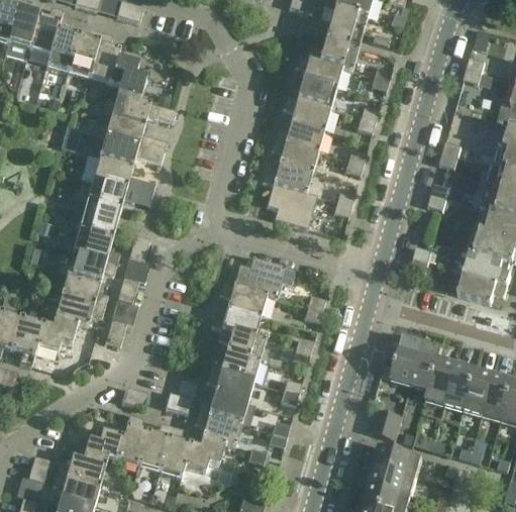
[(0,41),(7,43),(19,0),(7,0),(5,7),(0,5),(0,41)]
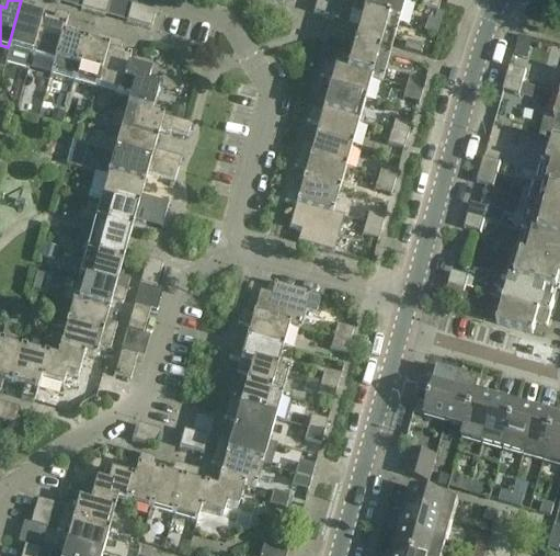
[(8,47),(31,54),(41,18),(31,14),(34,3),(21,0),(8,47)]
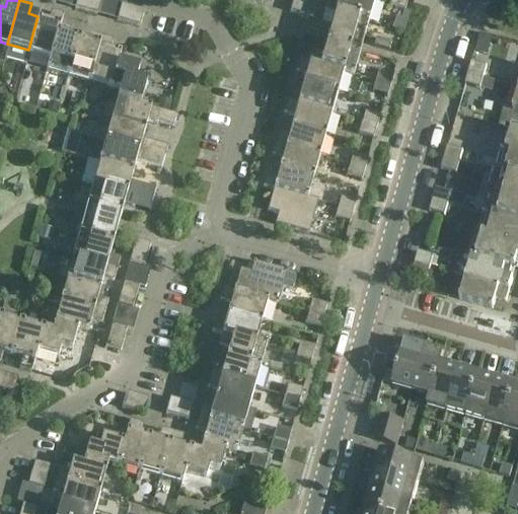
[(88,0),(86,7),(97,10),(100,0),(88,0)]
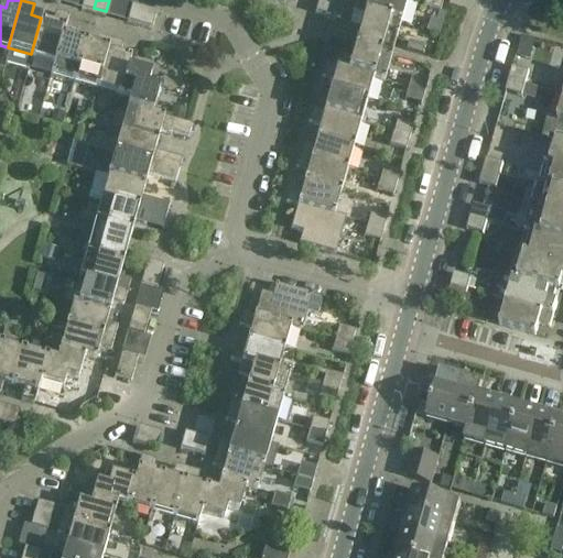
[(317,0),(315,9),(327,12),(332,0),(317,0)]
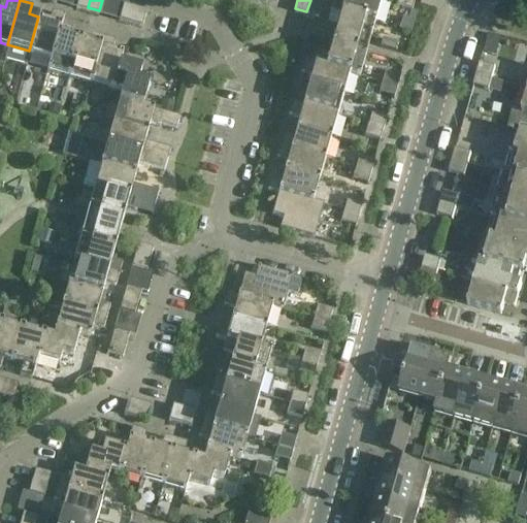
[(306,11),(318,14),(323,0),(310,0),(306,11)]
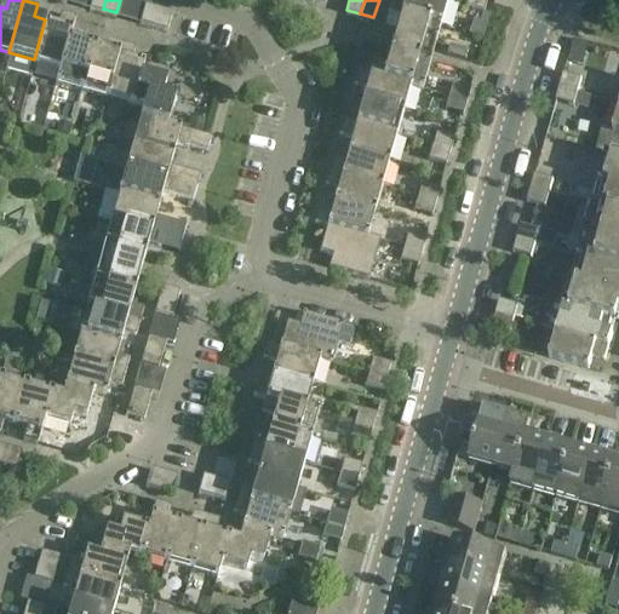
[(388,9),(400,12),(401,11),(441,23),(447,0),(390,0),(388,9)]
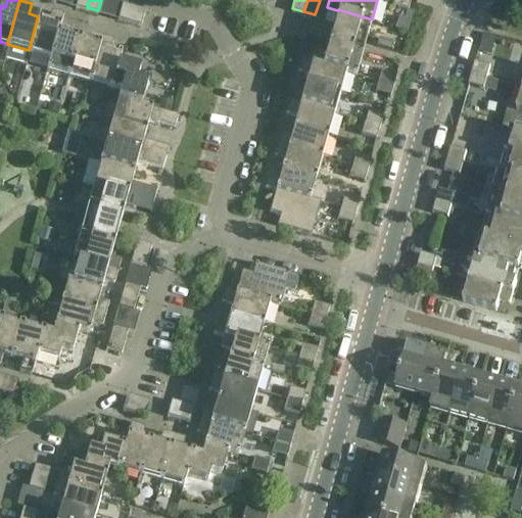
[(129,19),(133,4),(122,1),(117,16),(129,19)]
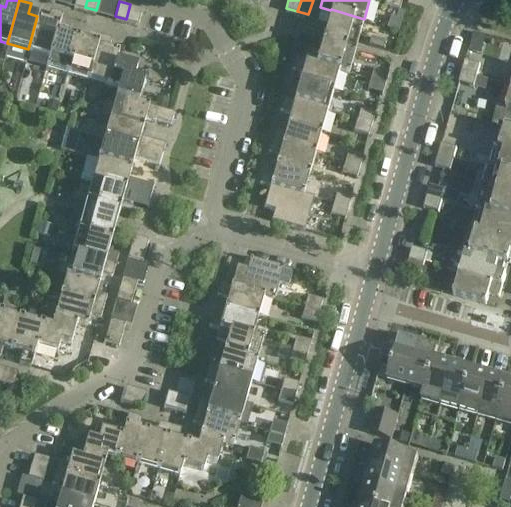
[(130,4),(126,19),(137,22),(141,7),(130,4)]
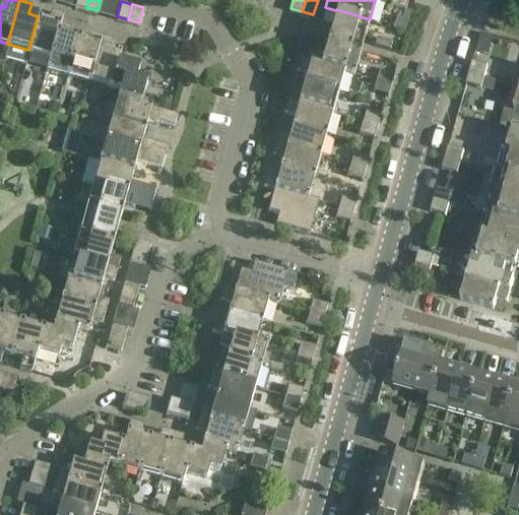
[(28,50),(49,56),(50,56),(59,22),(61,22),(63,11),(51,8),(48,18),(38,16),(28,50)]
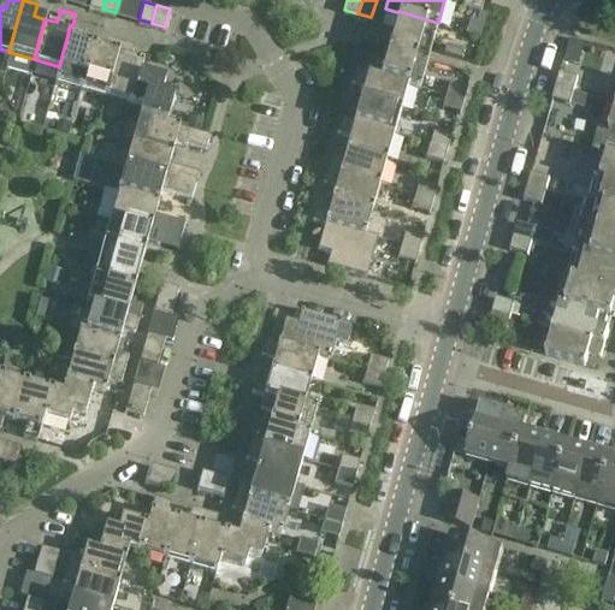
[(391,36),(388,47),(427,59),(431,48),(435,36),(438,23),(398,11),(397,12),(394,24),(391,36)]
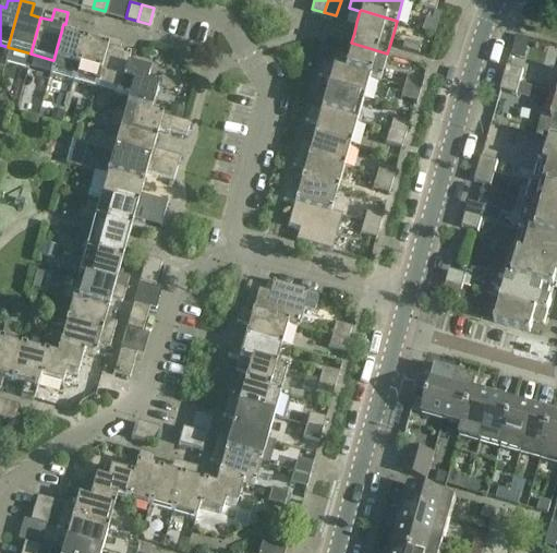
[(72,77),(83,40),(73,38),(75,27),(65,24),(63,24),(53,60),(52,60),(49,71),(72,77)]
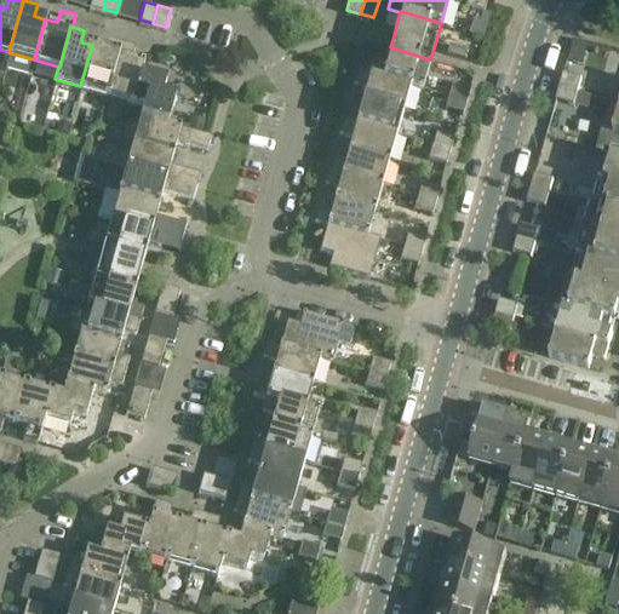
[(80,86),(107,93),(121,41),(107,36),(103,49),(92,45),(80,86)]
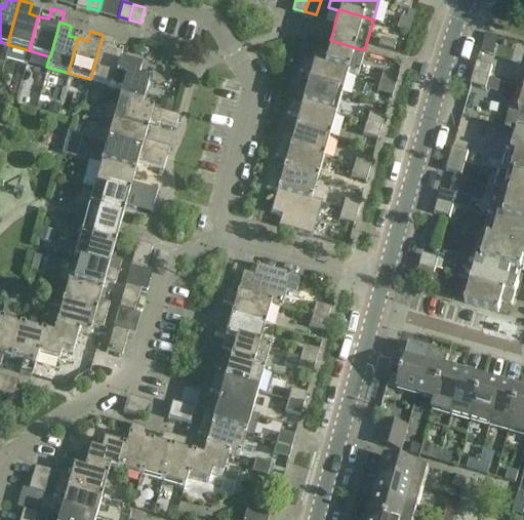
[(90,79),(111,85),(118,61),(119,62),(122,51),(111,47),(114,38),(103,35),(90,79)]
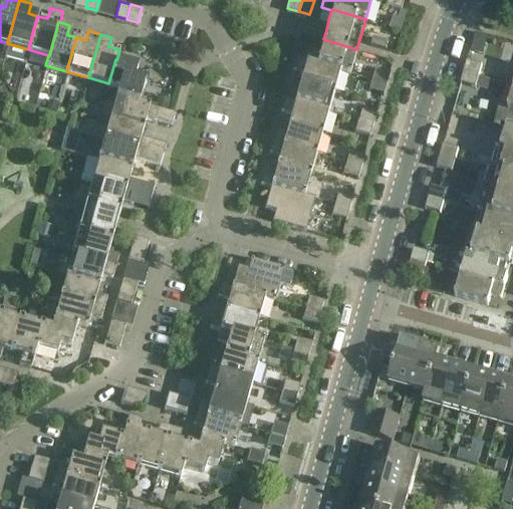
[(373,34),(371,41),(385,45),(387,37),(373,34)]
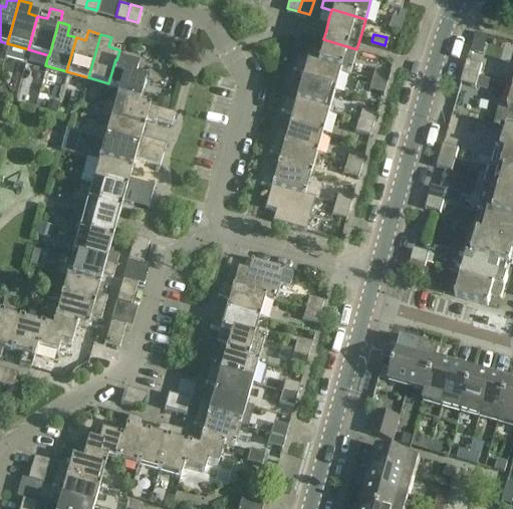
[(340,69),(350,71),(356,49),(323,39),(320,50),(310,47),(307,58),(340,68),(340,69)]
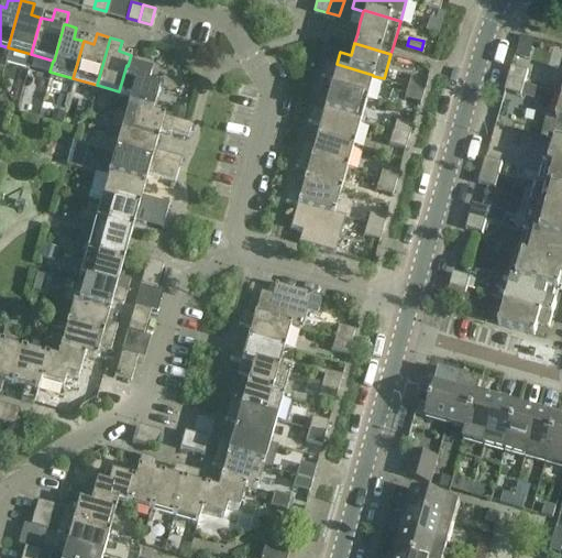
[(366,97),(373,76),(373,75),(337,64),(324,59),(321,73),(332,76),(330,87),(366,97)]
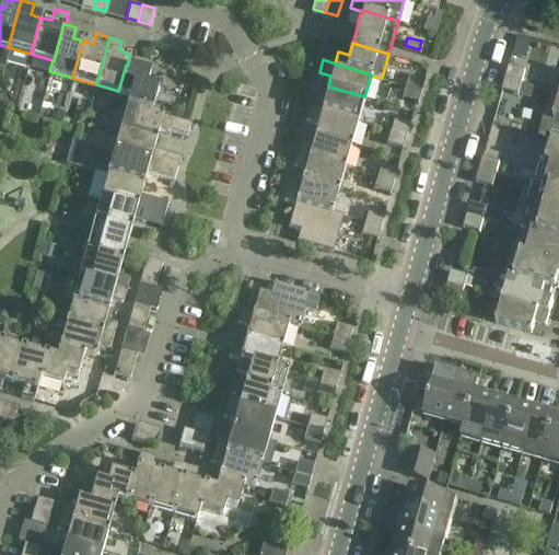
[(505,76),(522,80),(525,68),(509,64),(505,76)]
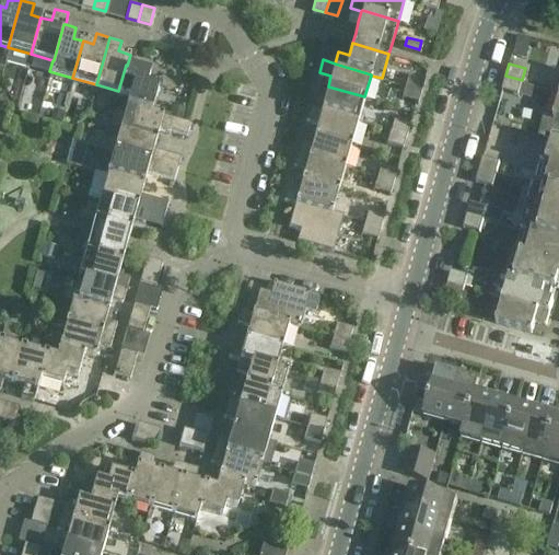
[(128,93),(126,104),(151,111),(151,110),(170,115),(171,113),(183,117),(186,105),(173,102),(171,110),(152,105),(158,87),(146,83),(149,71),(127,66),(126,65),(118,91),(128,93)]
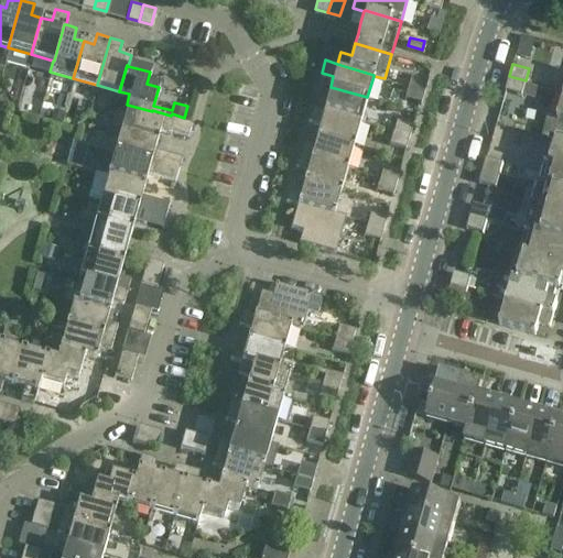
[(425,89),(429,77),(413,73),(410,85),(425,89)]
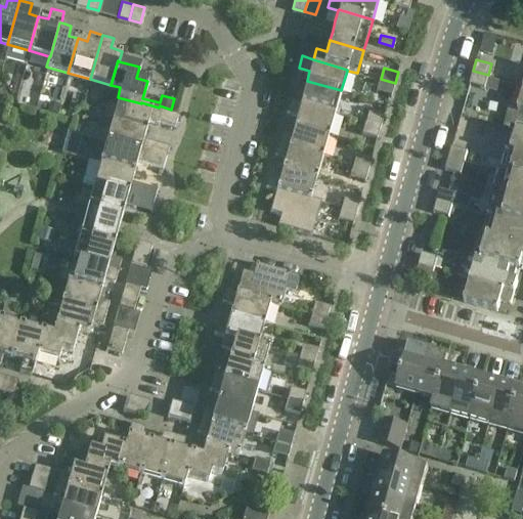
[(488,75),(473,71),(470,82),(485,87),(488,75)]
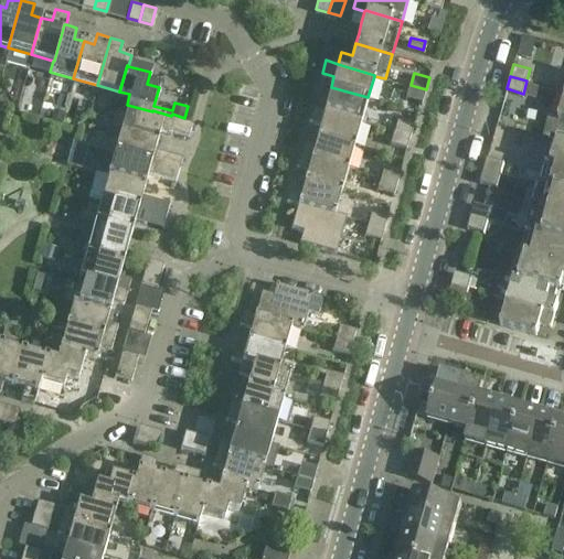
[(423,101),(426,89),(411,85),(407,97),(423,101)]
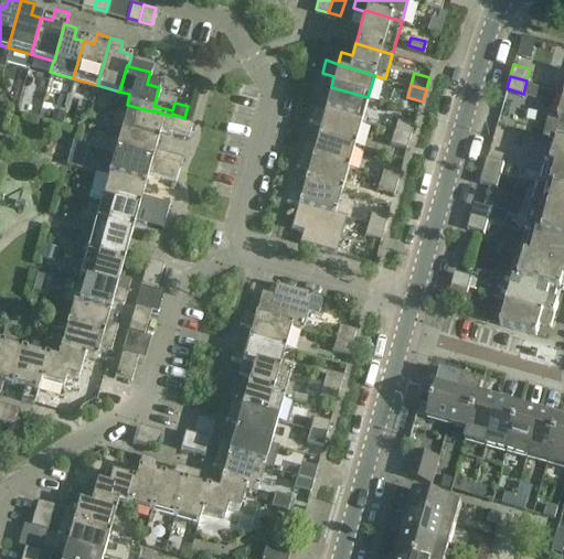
[(361,120),(368,97),(331,87),(328,97),(316,94),(312,107),(361,120)]
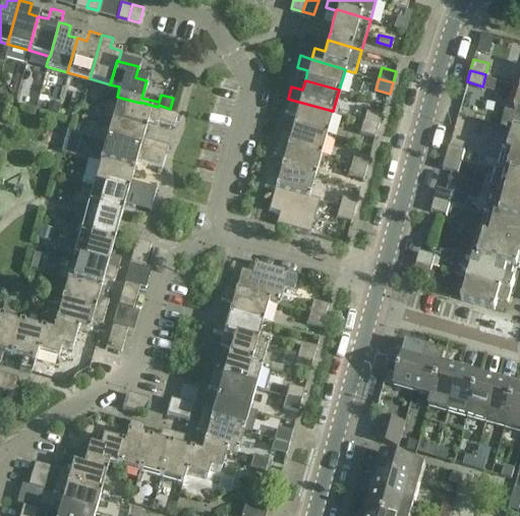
[(117,97),(111,117),(146,127),(149,117),(173,124),(177,112),(158,107),(140,102),(140,103),(117,97)]
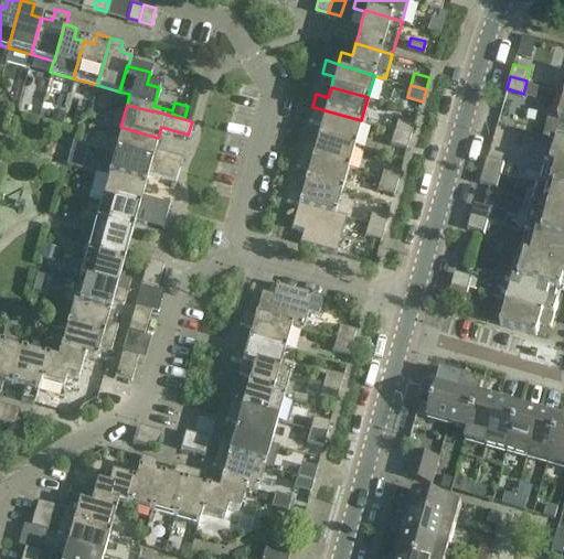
[(354,143),(361,120),(312,107),(309,119),(321,122),(318,133),(354,143)]
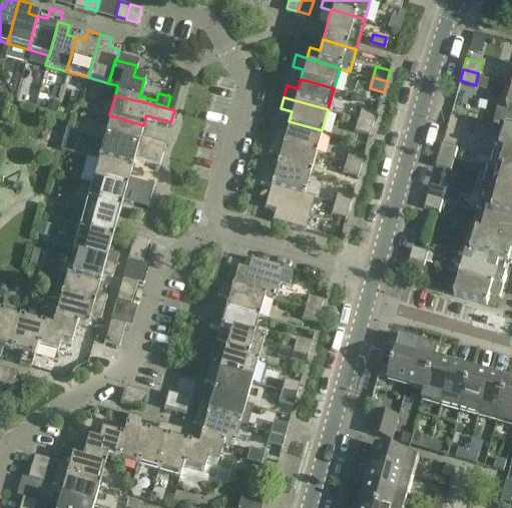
[(358,117),(373,122),(377,111),(362,106),(358,117)]
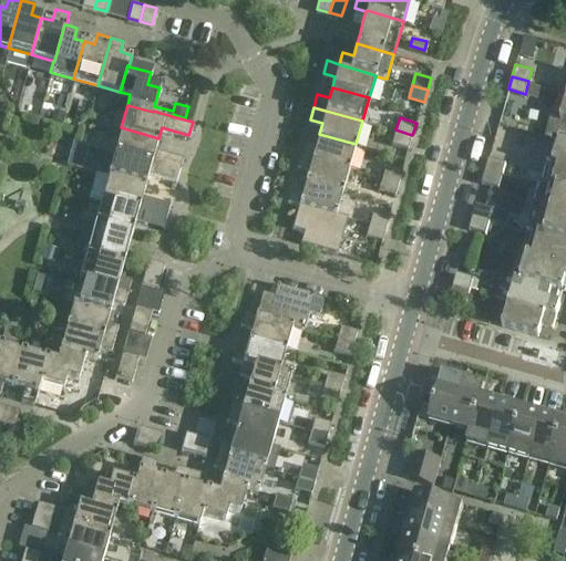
[(121,127),(114,151),(179,169),(183,156),(156,149),(158,138),(121,127)]
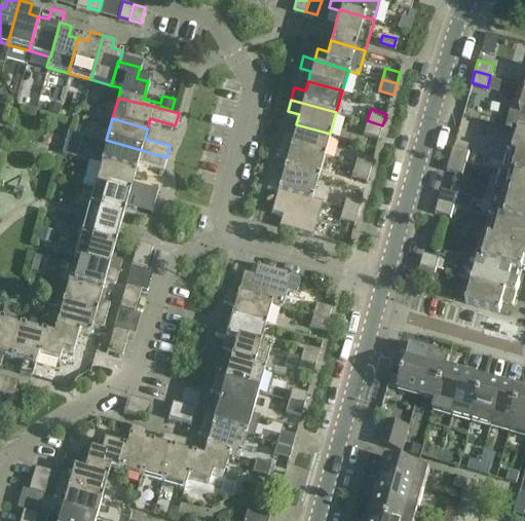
[(382,125),(367,120),(364,133),(379,137),(382,125)]
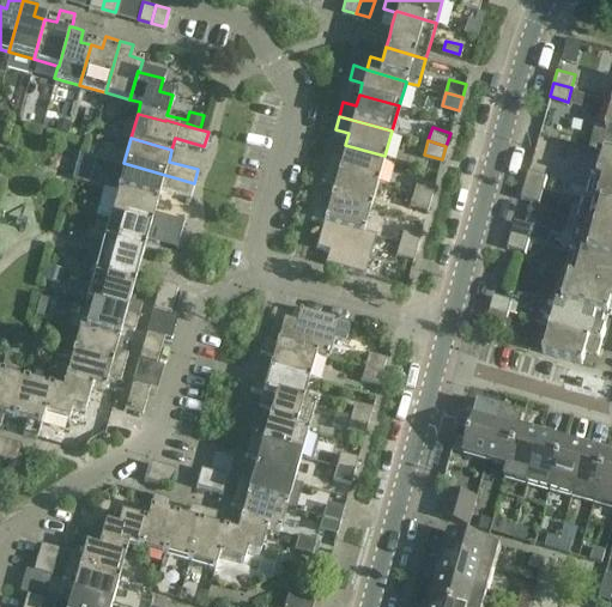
[(377,181),(385,156),(345,145),(343,156),(328,152),(325,165),(377,181)]
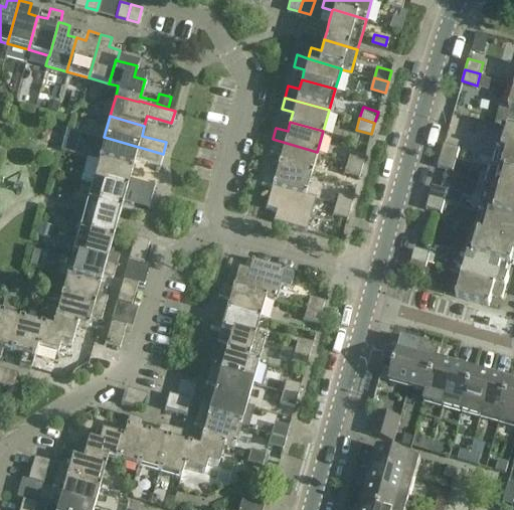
[(505,285),(509,274),(498,270),(503,251),(513,255),(513,128),(503,125),(468,250),(457,248),(452,269),(462,272),(505,285)]
